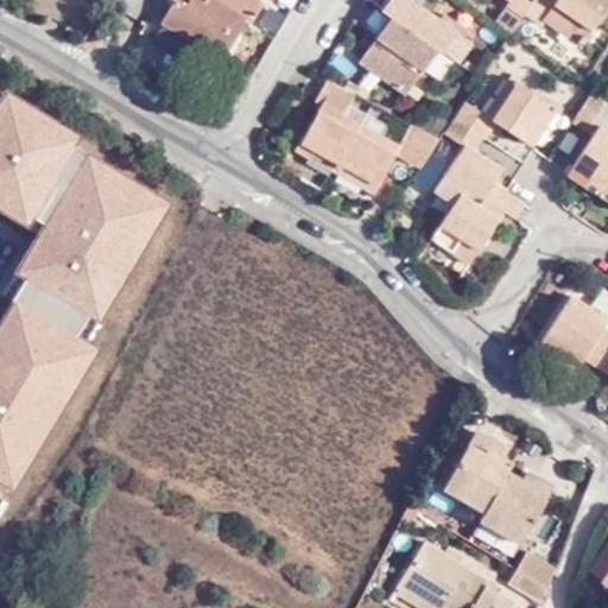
[(214,0),(175,0),(176,1),(164,20),(203,46),(201,51),(219,63),(246,20),(214,0)]
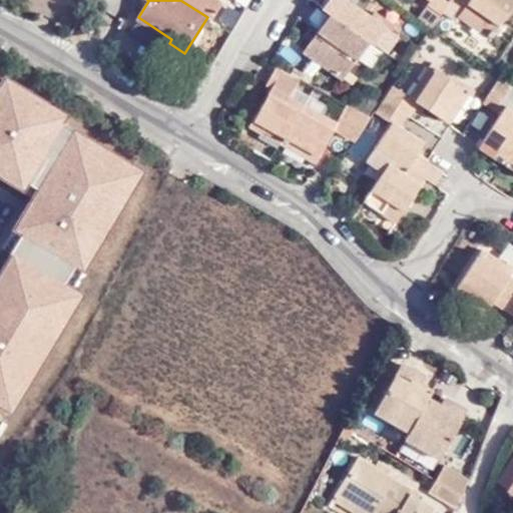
[(216,0),(180,0),(207,17),(211,20),(222,4),(216,0)]
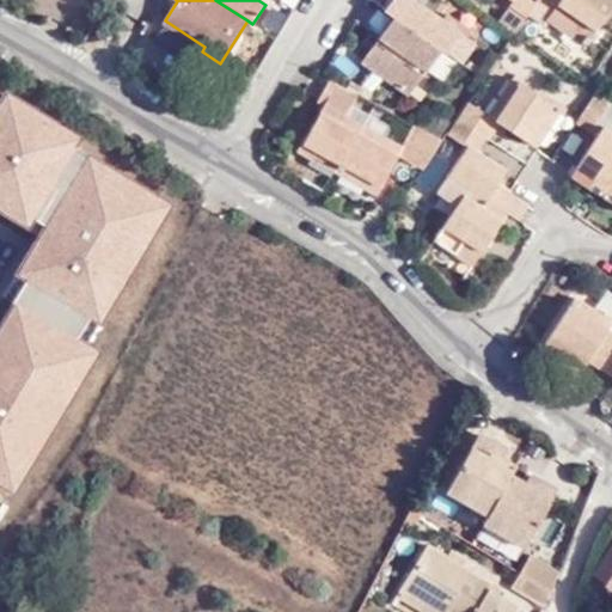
[(390,0),(384,11),(395,18),(365,61),(411,95),(444,50),(463,63),(476,46),(466,38),(442,22),(412,0),(390,0)]
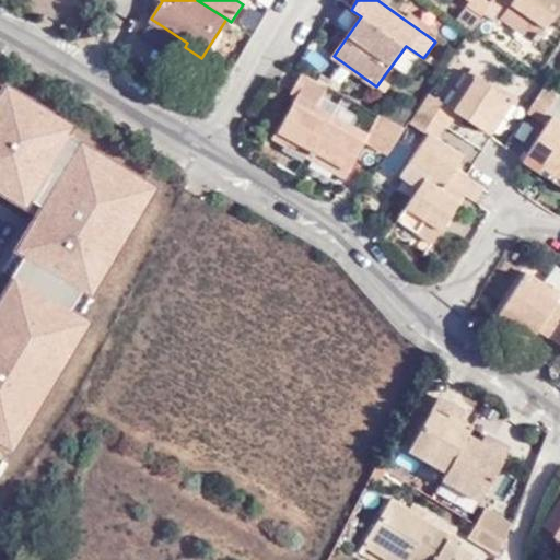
[(459,0),(452,13),(471,27),(490,0),(489,0),(459,0)]
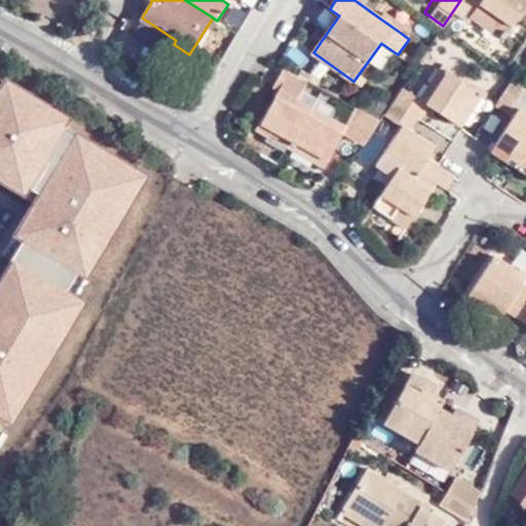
[(525,0),(467,0),(475,4),(473,8),(506,29),(525,0)]
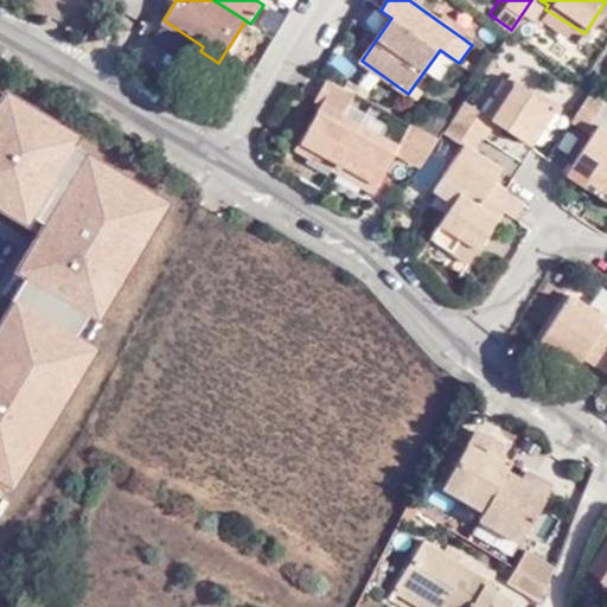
[(585,33),(545,10),(540,17),(579,44),(585,33)]
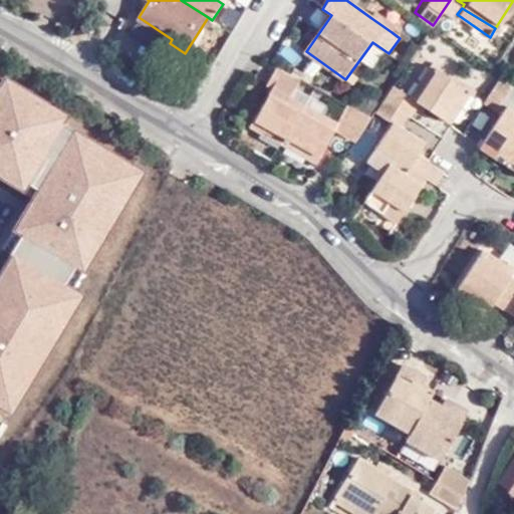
[(371,18),(392,32),(396,26),(375,11),(371,18)]
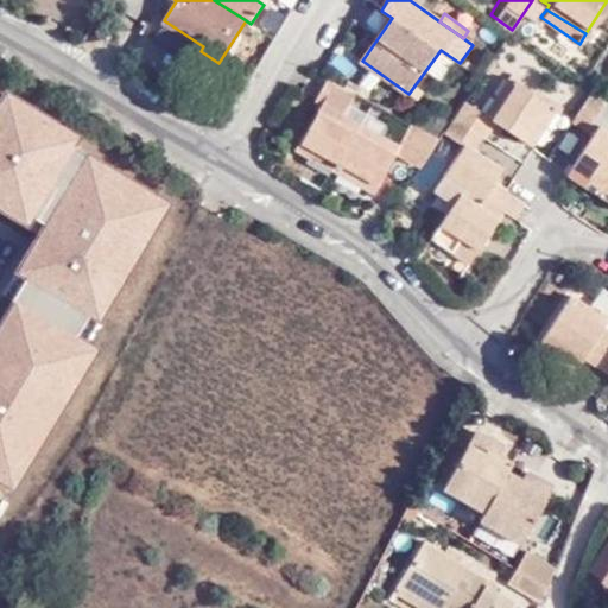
[(301,141),(341,166),(363,127),(346,116),(353,106),(359,95),(328,76),(314,100),(323,107),(301,141)]
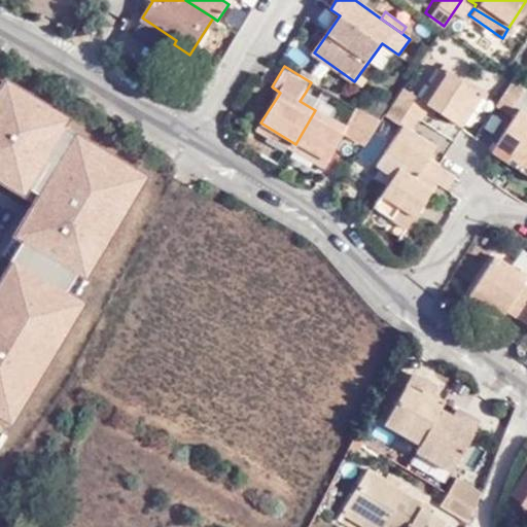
[(401,94),(393,106),(419,121),(426,108),(450,121),(470,89),(436,69),(416,102),(401,94)]
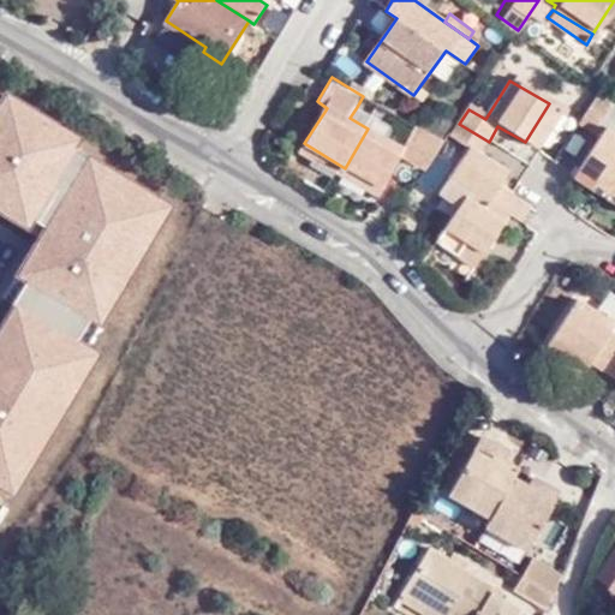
[(593,131),(613,101),(597,90),(577,123),(593,131)]
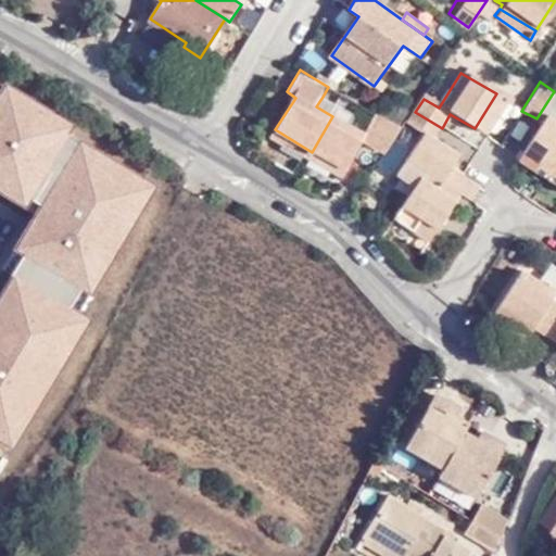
[(0,207),(26,224),(34,211),(43,215),(30,241),(0,293),(0,444),(17,456),(98,327),(78,317),(88,302),(97,307),(163,197),(76,143),(80,135),(0,86),(0,207)]
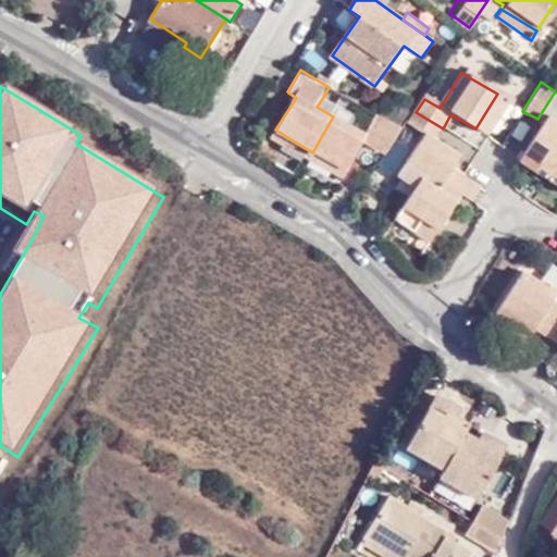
[(497,94),(475,128),(483,133),(504,97),(497,94)]
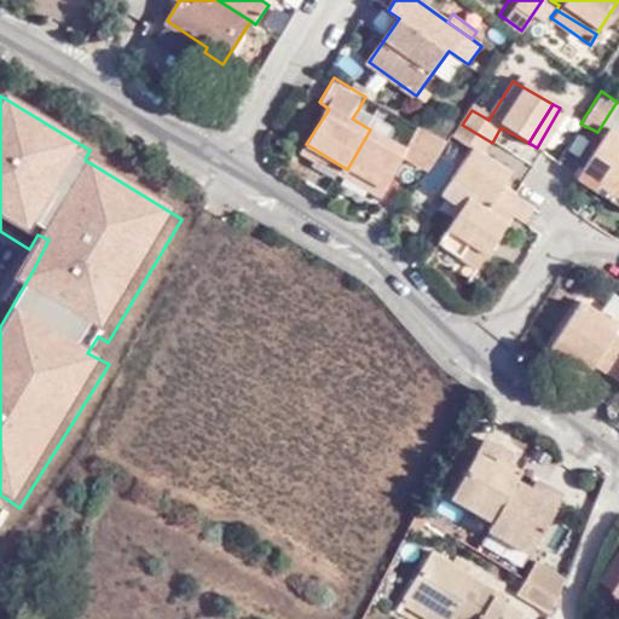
[(352,119),(370,129),(377,119),(359,108),(352,119)]
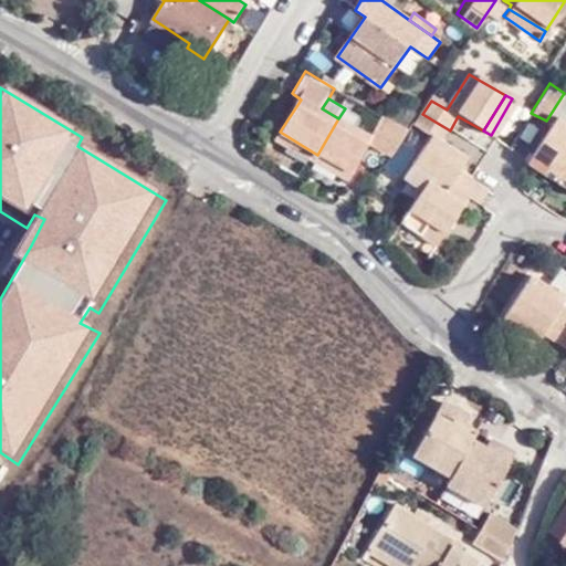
[(345,108),(338,118),(356,129),(363,118),(345,108)]
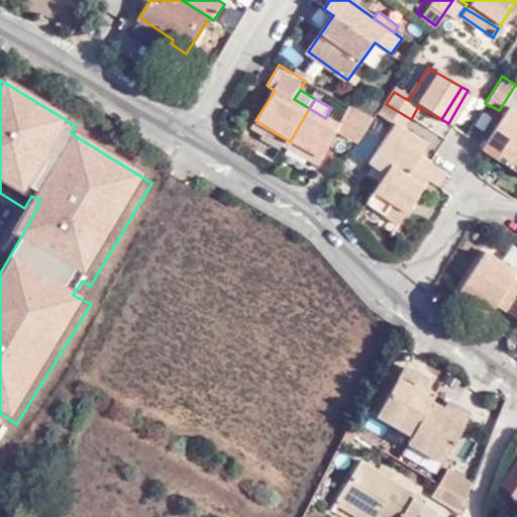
[(377,160),(395,170),(410,178),(421,160),(430,144),(411,133),(410,136),(402,132),(411,119),(386,104),(378,117),(395,127),(377,160)]
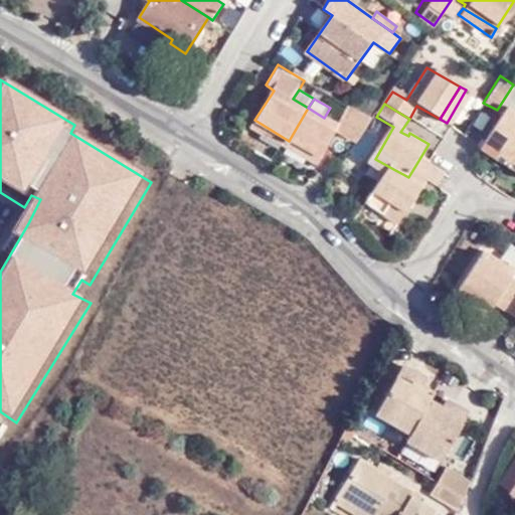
[(512,115),(514,111),(514,110),(506,104),(503,110),(512,115)]
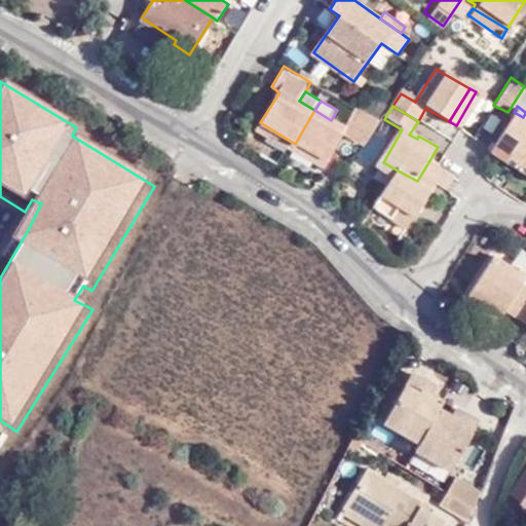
[(342,135),(364,147),(378,123),(357,110),(344,128),(331,120),(314,110),(295,144),(316,157),(318,154),(327,160),(342,135)]
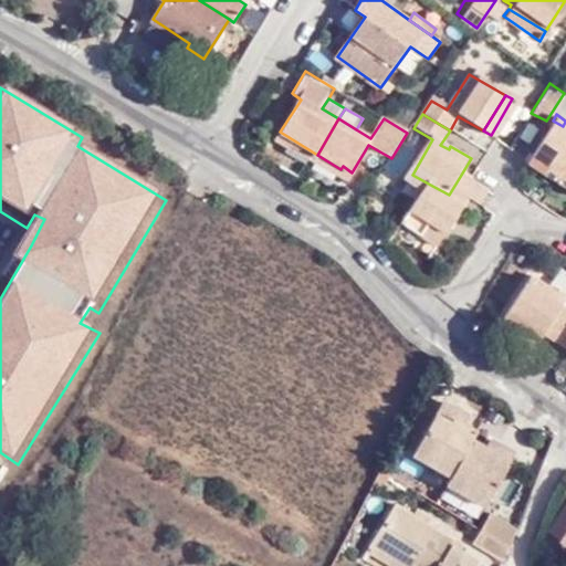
[(559,171),(565,160),(565,122),(563,126),(553,121),(532,154),(559,171)]
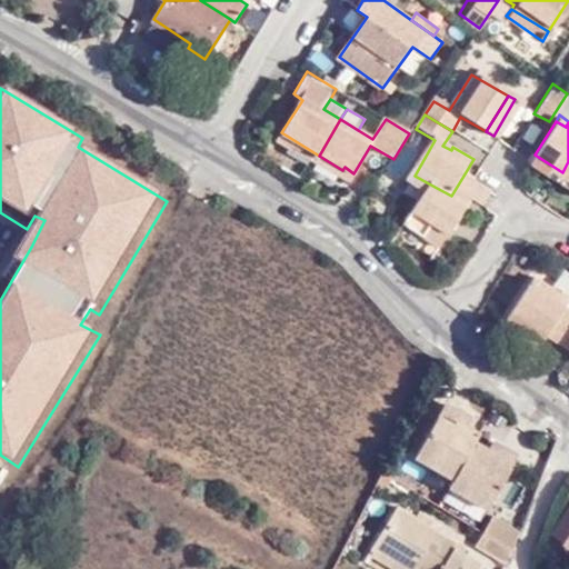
[(311,160),(316,162),(319,156),(281,132),(277,139),(289,148),(287,152),(309,165),(311,160)]
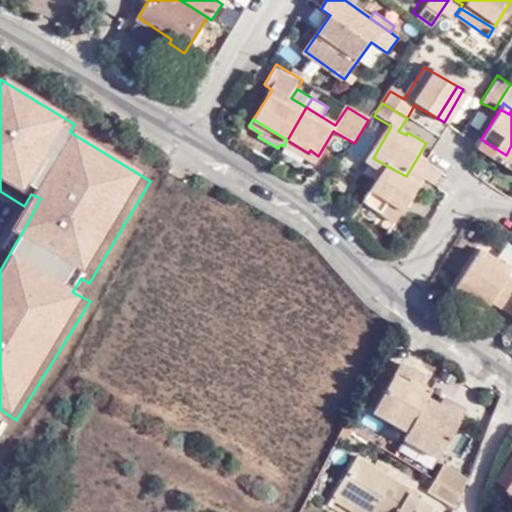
[(477,145),(502,161),(506,155),(481,139),(477,145)]
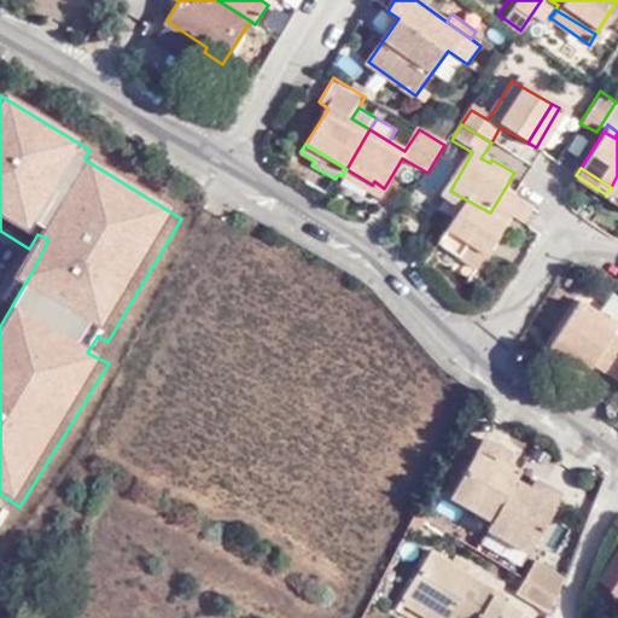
[(384,188),(374,181),(372,185),(347,169),(343,176),(345,178),(343,182),(365,197),(367,191),(378,198),(384,188)]
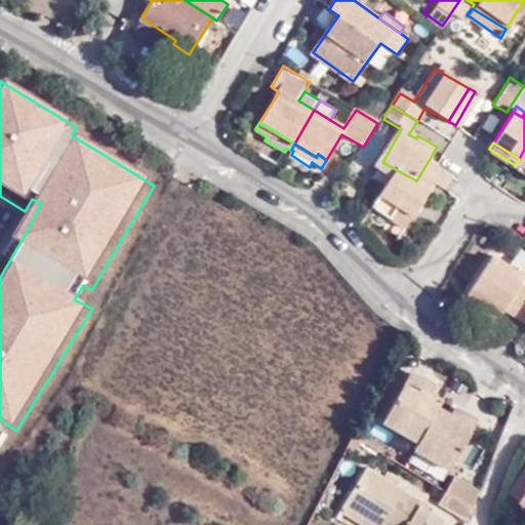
[(524,163),(519,159),(515,165),(524,171),(524,163)]
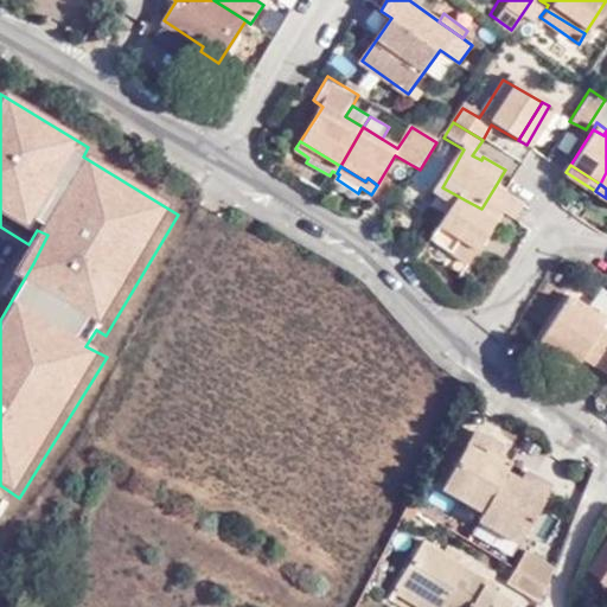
[(517,217),(526,204),(505,191),(494,187),(481,209),(464,199),(436,243),(474,267),(486,247),(491,249),(499,234),(497,231),(508,211),(517,217)]
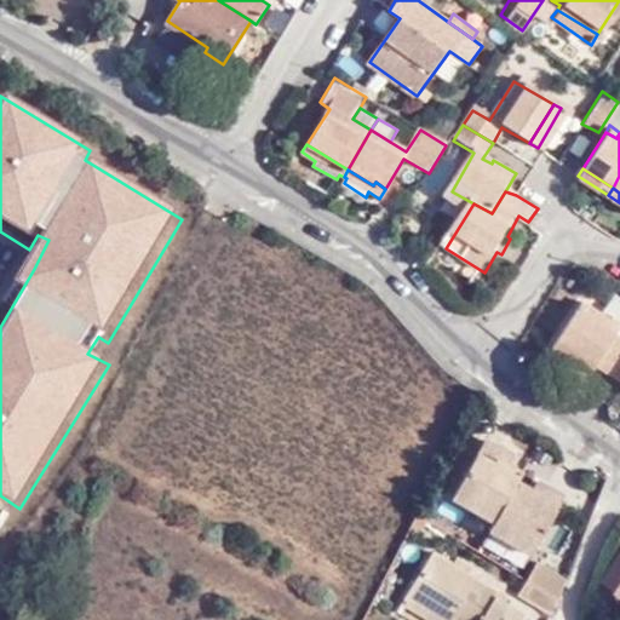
[(616,369),(619,363),(619,328),(613,325),(618,316),(593,302),(569,339),(608,363),(616,369)]
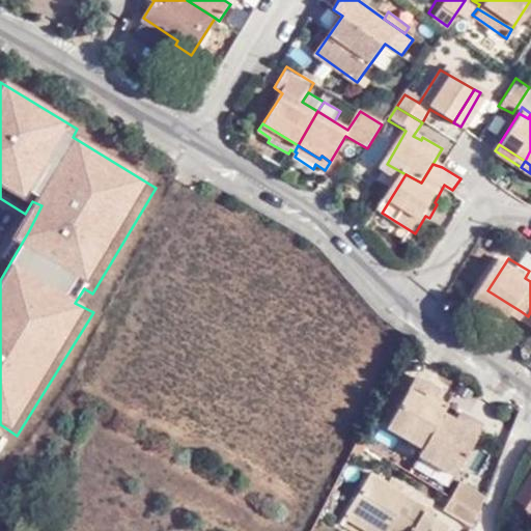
[(515,319),(521,311),(487,290),(482,299),(515,319)]
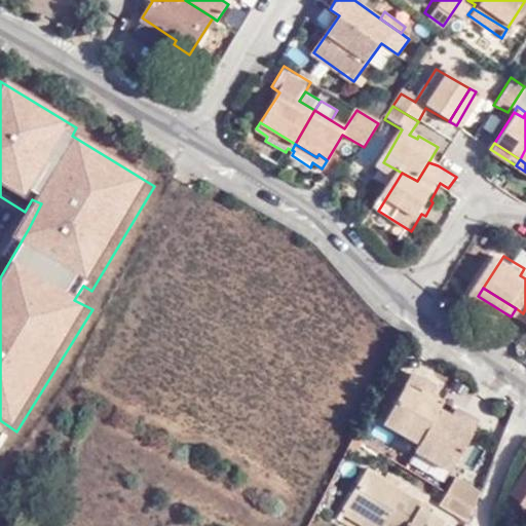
[(434,410),(438,402),(414,387),(418,381),(406,373),(378,422),(417,444),(434,410)]
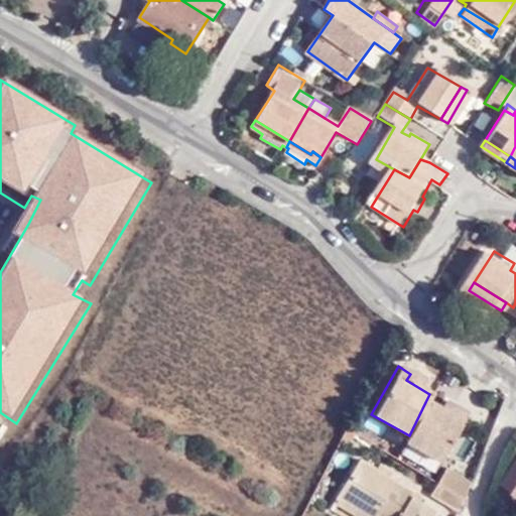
[(409,435),(406,442),(437,461),(463,413),(449,404),(444,412),(425,402),(409,435)]
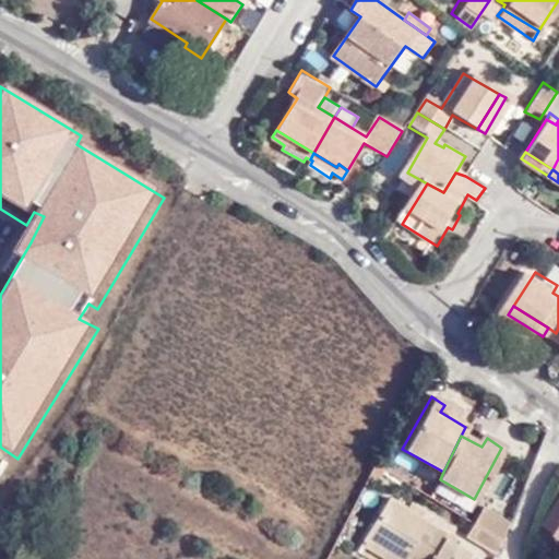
[(558,499),(546,519),(557,525),(555,530),(558,532),(558,499)]
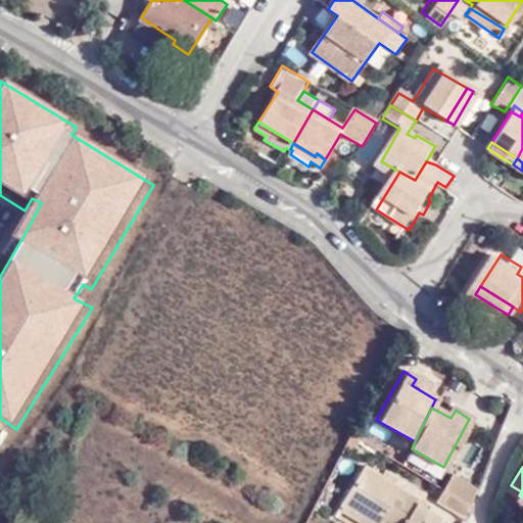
[(416,501),(390,484),(379,478),(365,469),(341,509),(365,522),(438,522),(440,521),(415,504),(416,501)]
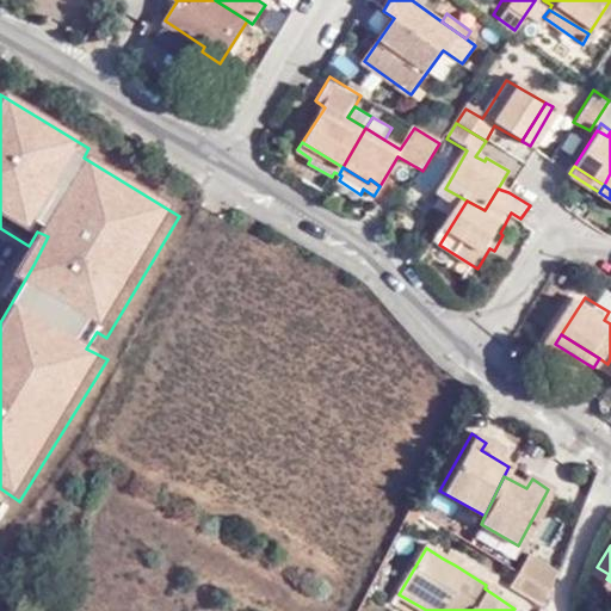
[(443,559),(456,566),(462,559),(449,549),(443,559)]
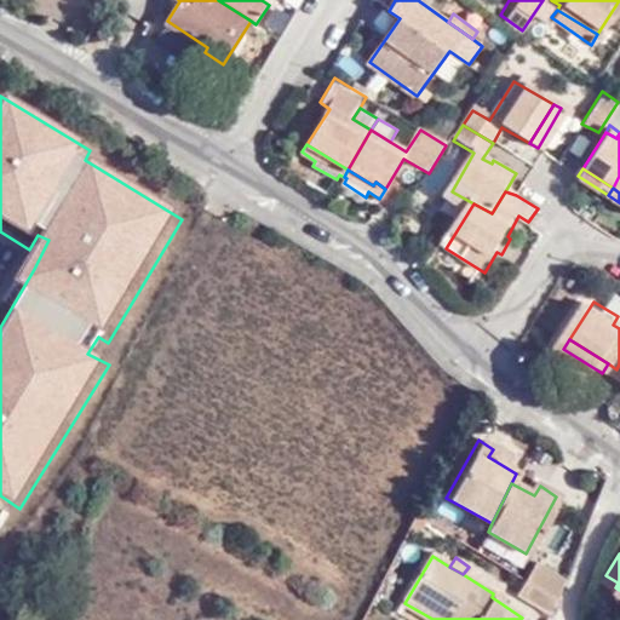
[(538,562),(529,580),(561,597),(567,578),(538,562)]
